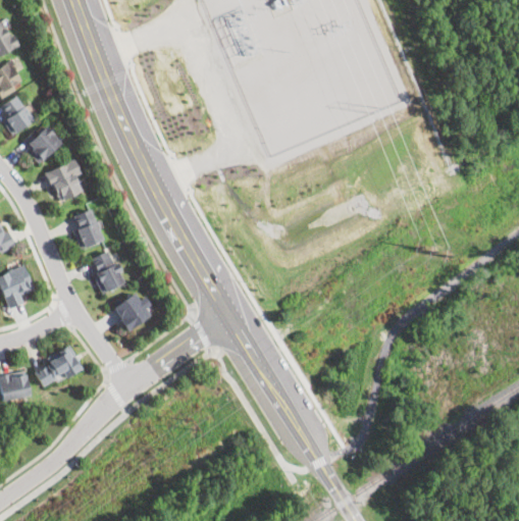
[(0,56),(19,47),(6,19),(0,22),(0,56)]
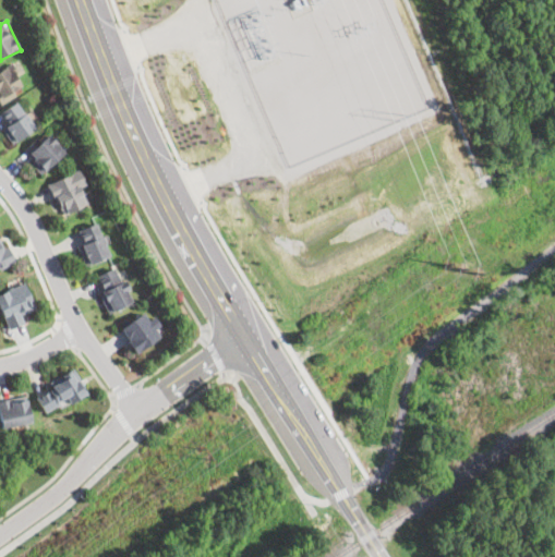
[(0,71),(0,103),(1,105),(26,91),(11,65),(0,71)]
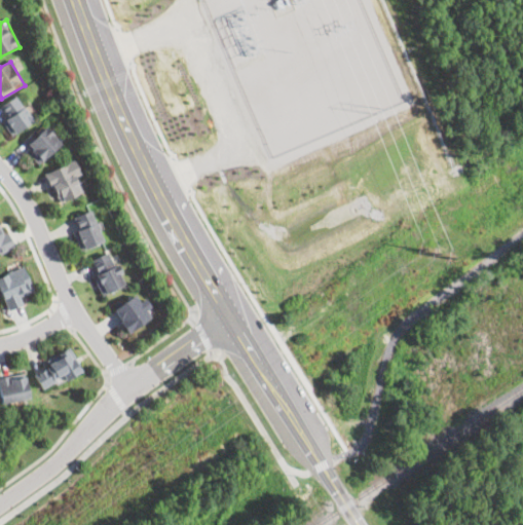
[(0,109),(15,135),(36,122),(21,97),(0,109)]
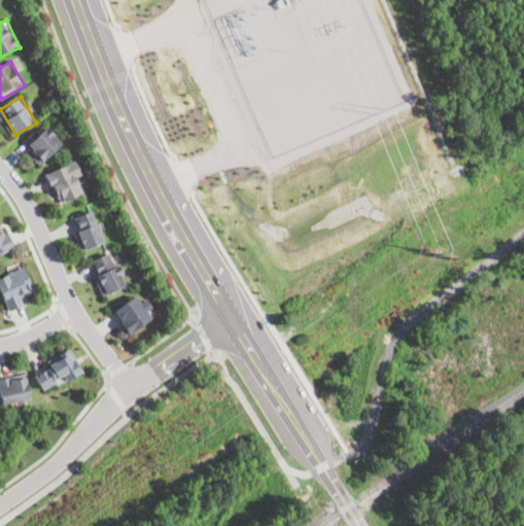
[(41,164),(64,147),(49,127),(27,143),(41,164)]
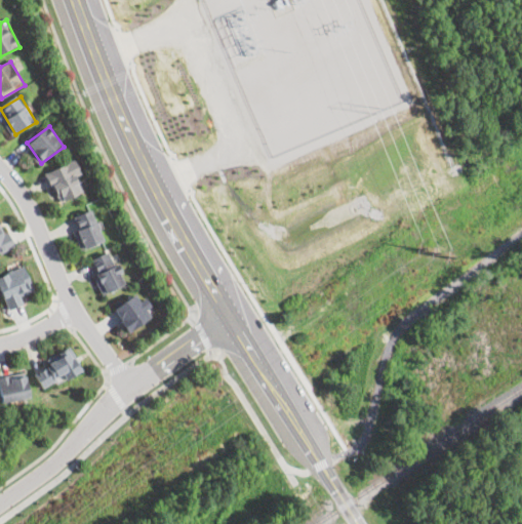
[(47,173),(62,203),(89,191),(75,161),(47,173)]
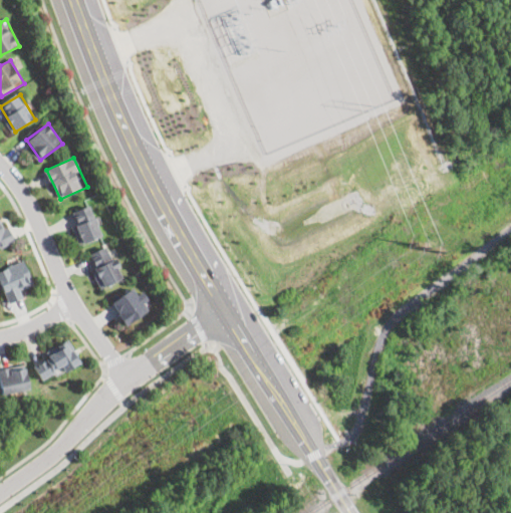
[(103,237),(92,206),(70,214),(81,245),(103,237)]
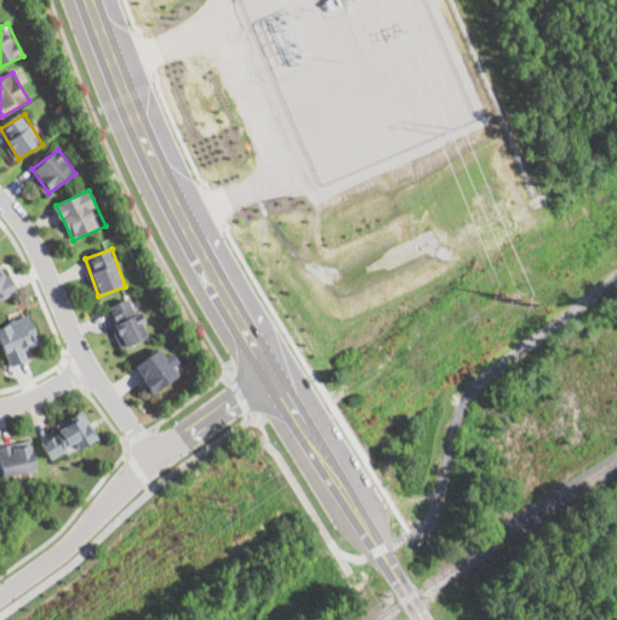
[(0,254),(0,301),(21,293),(3,254),(0,254)]
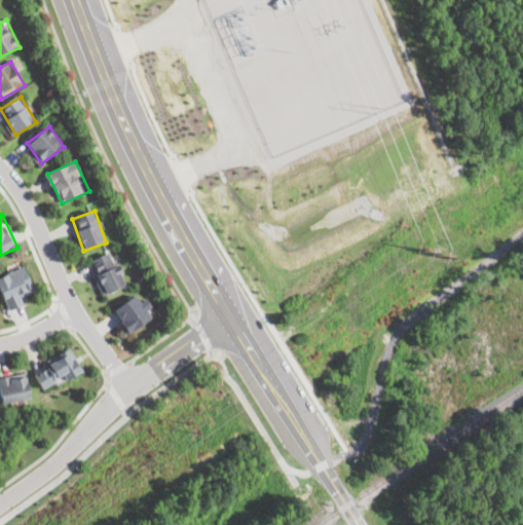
[(106,294),(126,285),(114,254),(92,263),(106,294)]
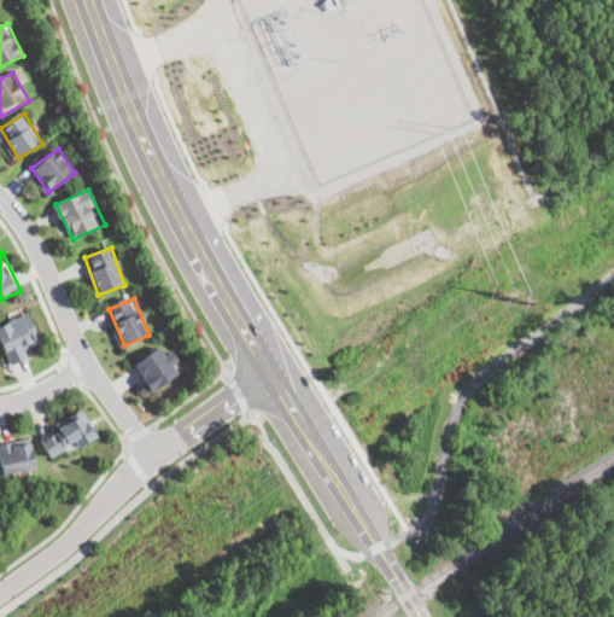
[(44,343),(31,315),(0,329),(0,332),(13,365),(33,356),(29,349),(44,343)]
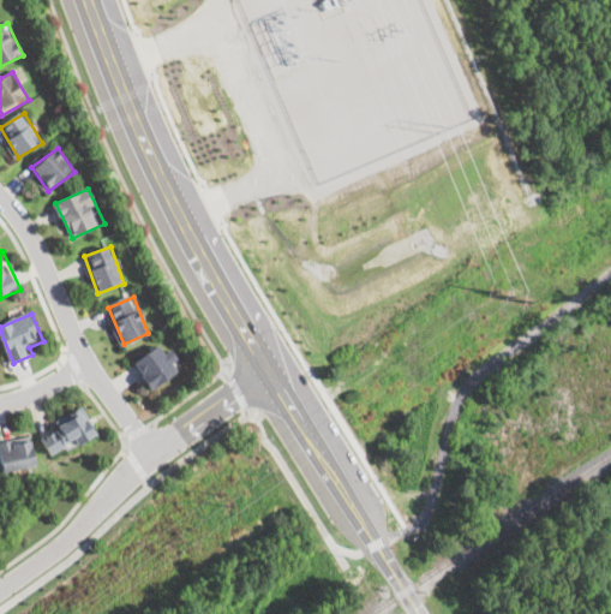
[(151,389),(179,370),(173,363),(179,358),(173,349),(167,353),(160,344),(137,362),(145,375),(143,376),(151,389)]
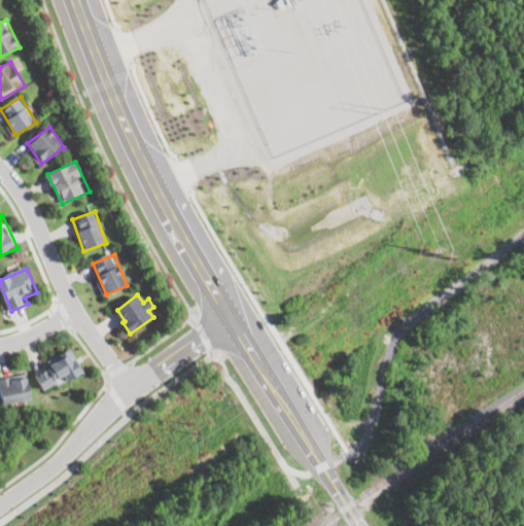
[(83,373),(72,352),(35,373),(45,392),(83,373)]
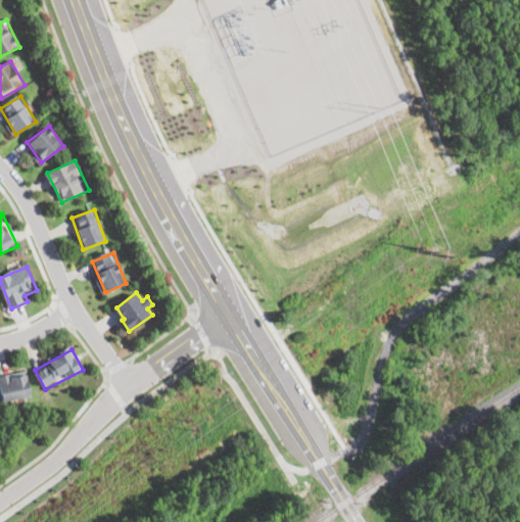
[(30,374),(0,375),(0,384),(2,401),(32,398),(30,374)]
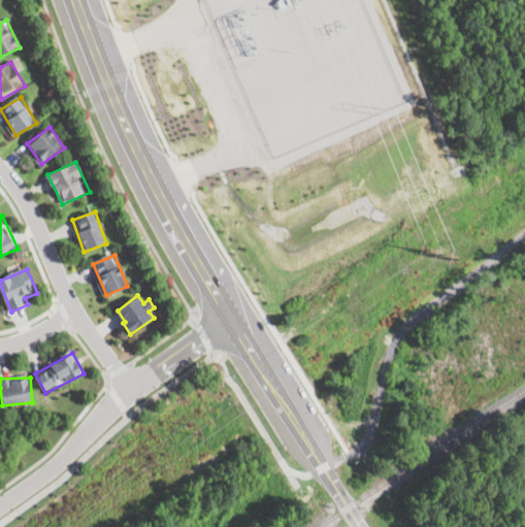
All buildings are outlined.
